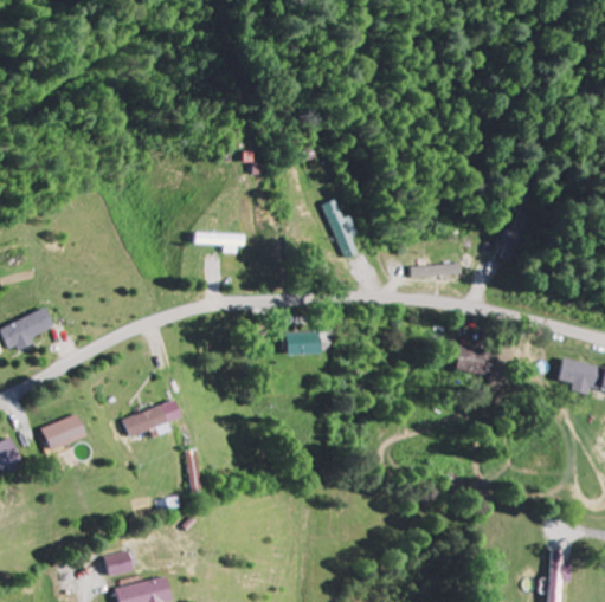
[(322,204),(345,259),(360,252),(353,234),(358,233),(351,214),(343,218),(335,199),(322,204)]
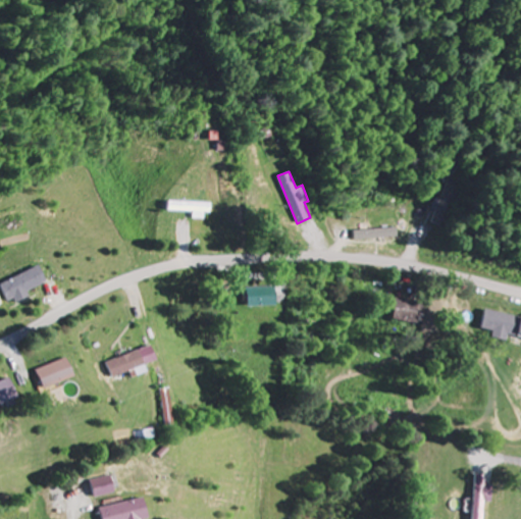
[(212,216),(212,202),(177,201),(176,210),(193,211),(193,215),(212,216)]
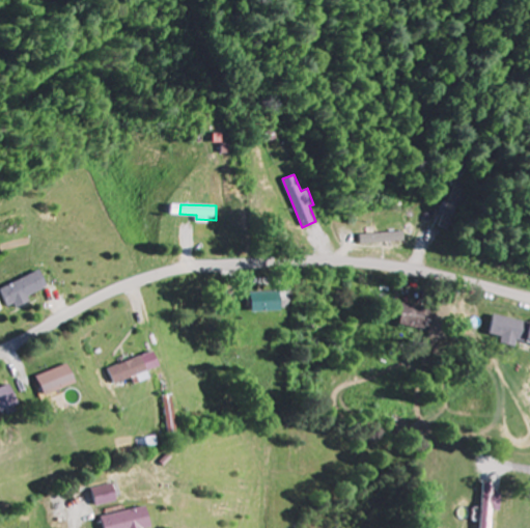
[(407,231),(360,232),(360,242),(407,241),(407,231)]
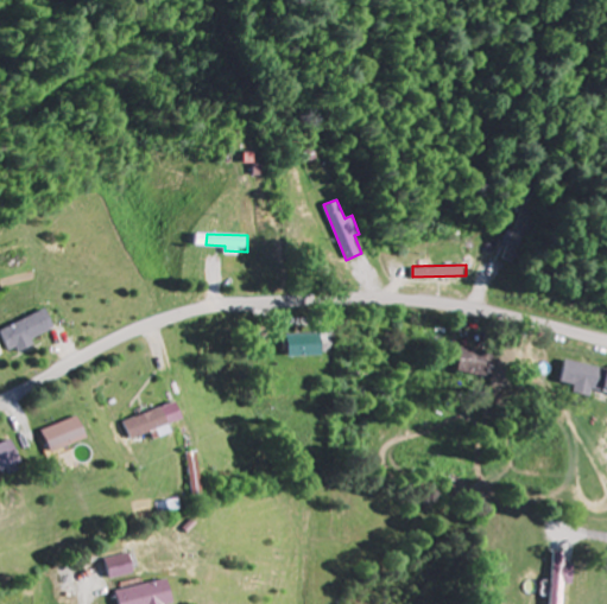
[(58,330),(48,307),(0,330),(10,353),(58,330)]
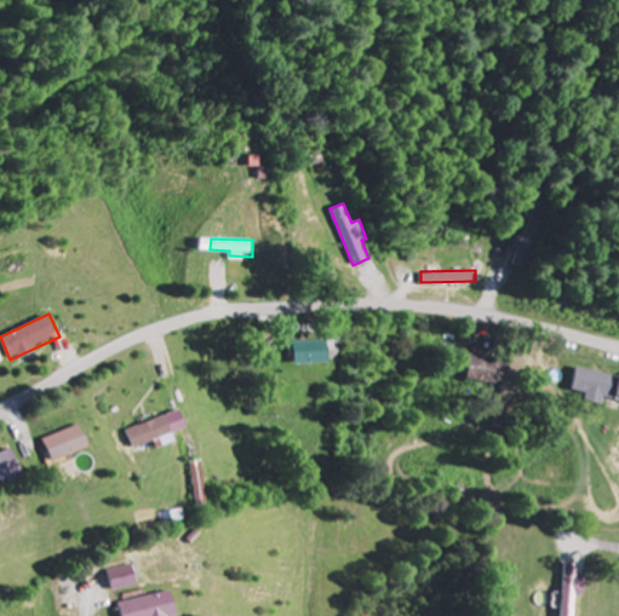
[(293,363),(330,361),(328,338),(292,340),(293,363)]
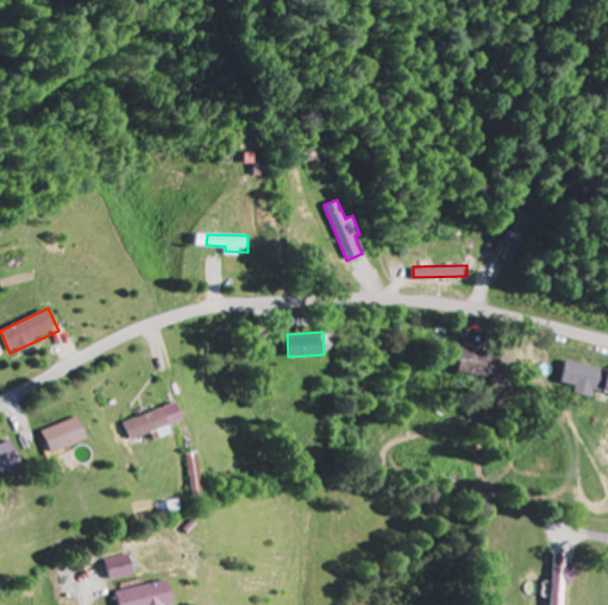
[(486,376),(490,351),(463,345),(458,370),(486,376)]
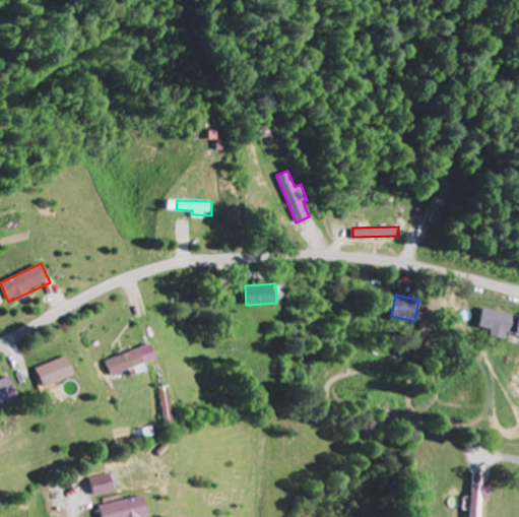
[(479,326),(491,328),(490,335),(505,338),(506,330),(518,332),(518,314),(483,307),(479,326)]
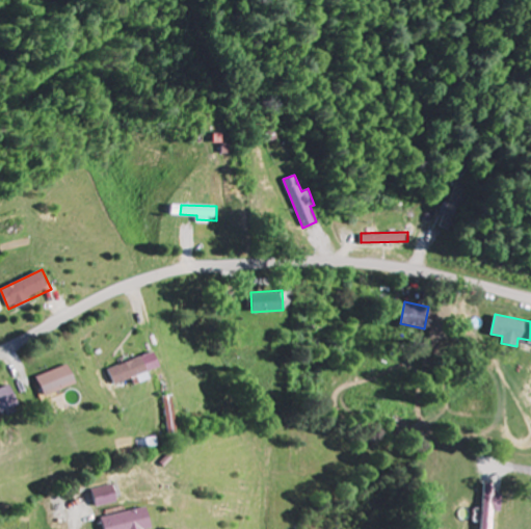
[(160,368),(157,354),(108,365),(112,384),(132,379),(133,384),(150,379),(148,370),(160,368)]
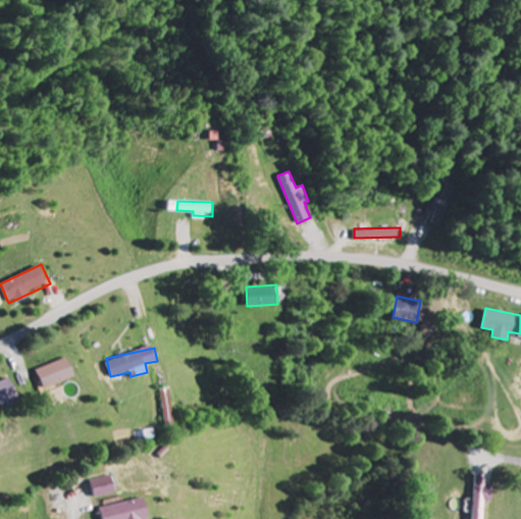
[(36,368),(43,388),(75,375),(67,356),(36,368)]
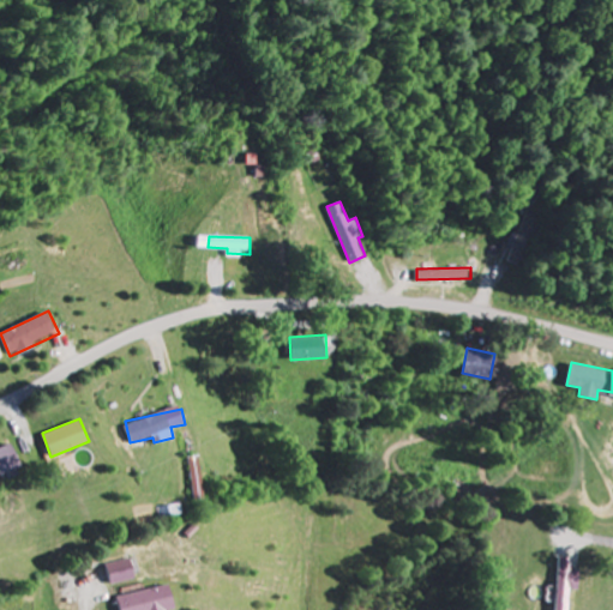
[(0,476),(20,470),(13,442),(0,446),(0,476)]
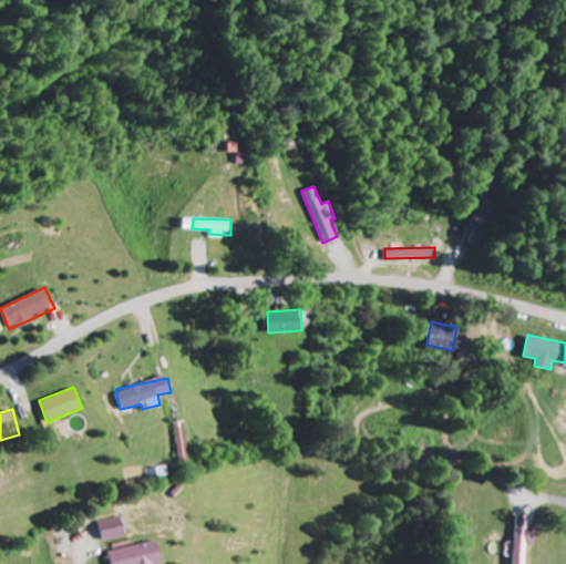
[(98,522),(103,541),(127,533),(121,514),(98,522)]
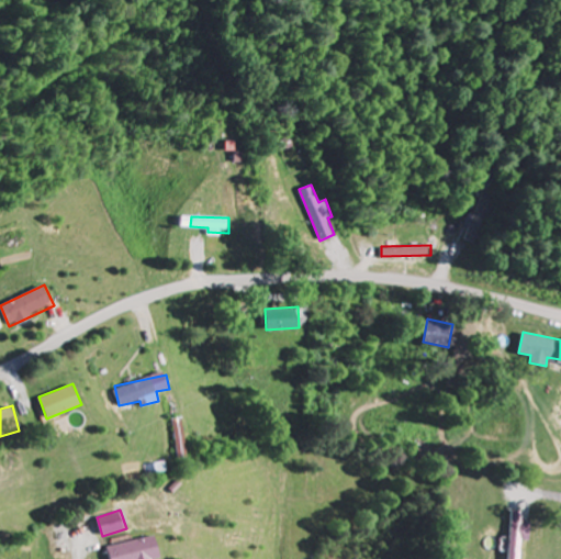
[(520,558),(522,539),(530,540),(531,521),(523,521),(523,511),(509,510),(506,558),(520,558)]
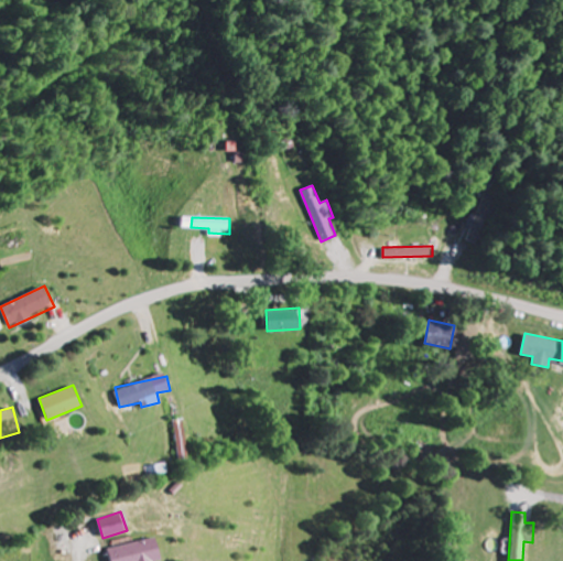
[(153,560),(154,560),(163,559),(158,537),(108,548),(110,560),(153,560)]
